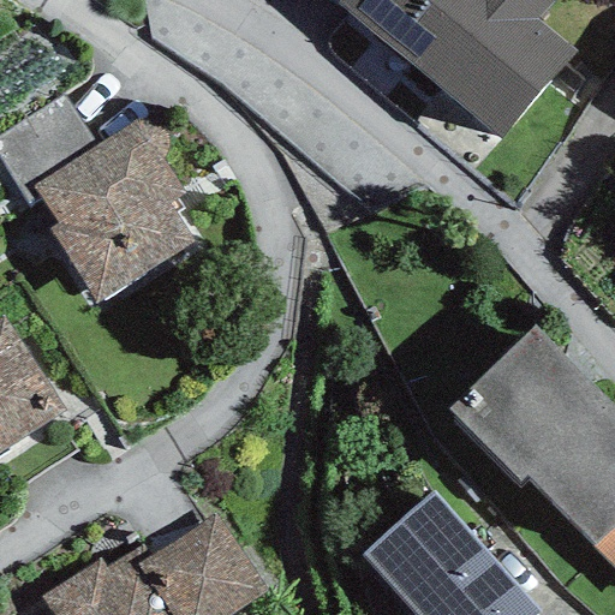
[(496,139),(571,53),(533,22),(550,3),(547,0),(341,0),(339,4),(496,139)]
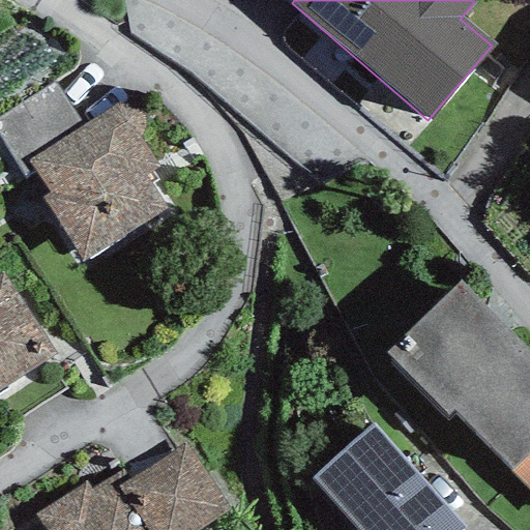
[(26,162),(82,124),(53,81),(0,116),(0,142),(25,179),(34,173),(26,162)]
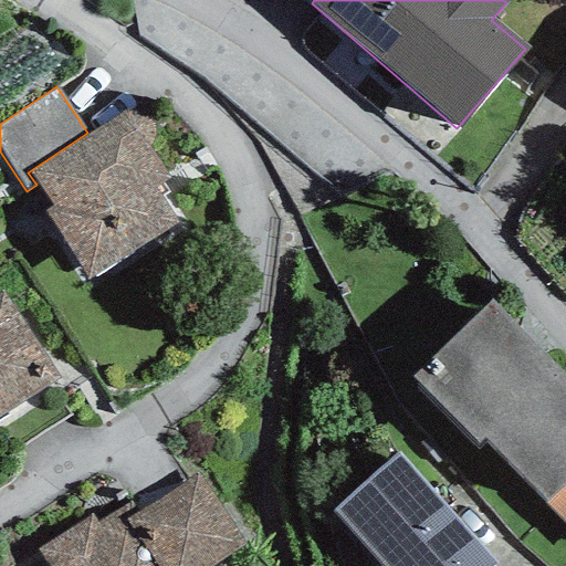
[(87,281),(175,223),(153,189),(169,178),(148,148),(152,145),(153,139),(155,135),(154,128),(150,123),(147,117),(138,114),(130,113),(122,111),(87,133),(28,173),(37,185),(50,207),(43,211),(87,281)]
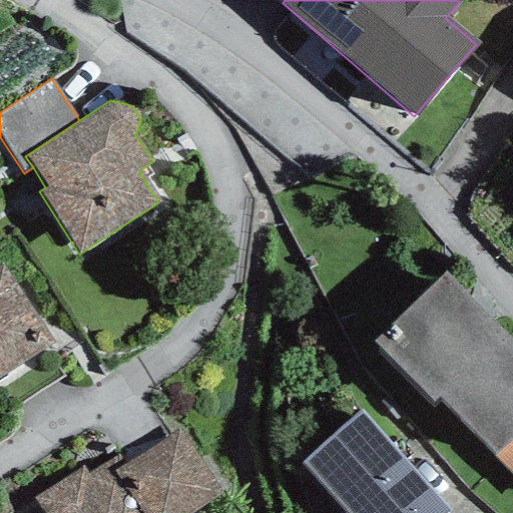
[(0,379),(55,344),(0,265),(0,264),(0,379)]
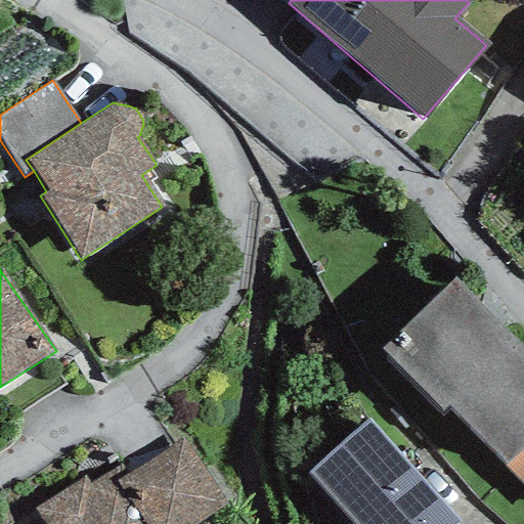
[(523,349),(453,277),(381,349),(442,411),(447,405),(508,466),(523,448),(523,349)]
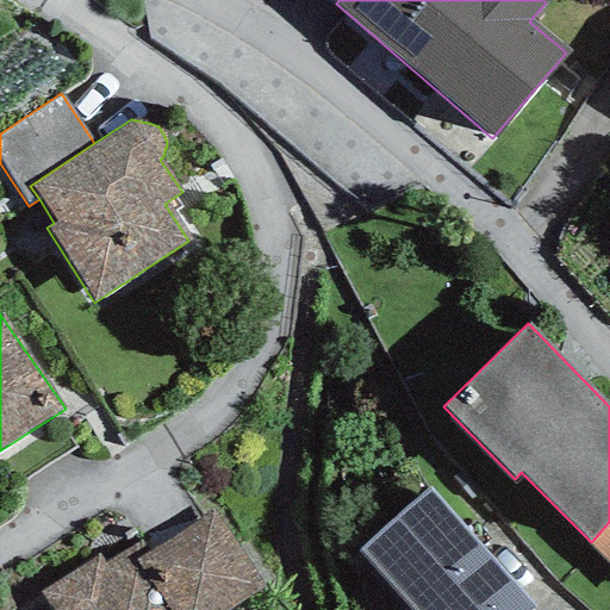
[(529,609),(533,608),(429,489),(359,551),(410,609),(529,609)]
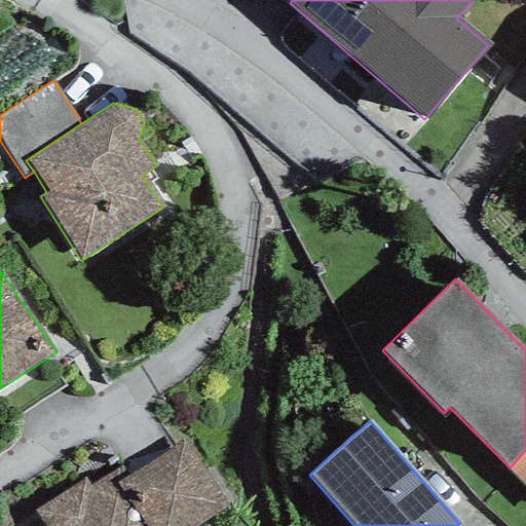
[(82,479),(33,512),(39,521),(42,525),(196,525),(225,508),(181,442),(127,478),(120,467),(89,488),(82,479)]
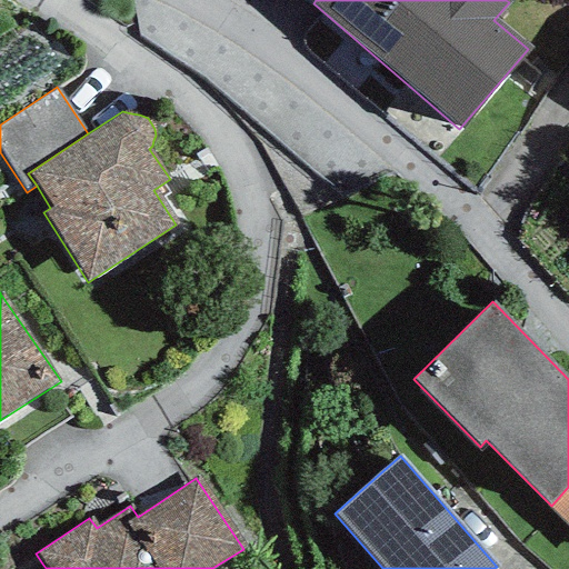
[(568,487),(551,506),(568,522),(568,487)]
